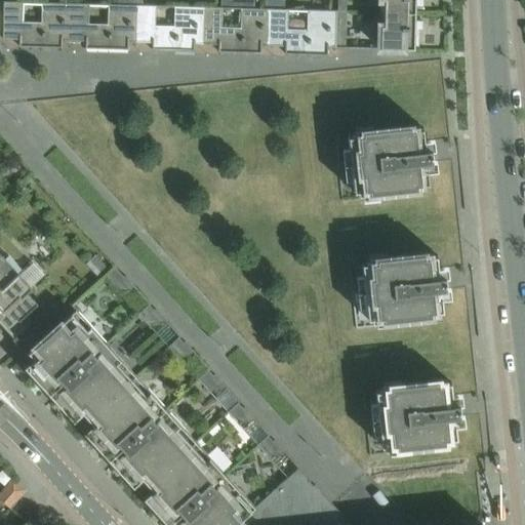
[(285,0),(266,0),(267,8),(270,8),(285,9),(285,0)]
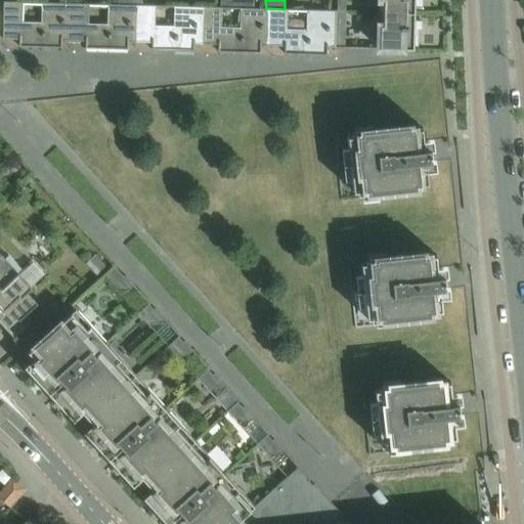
[(380,0),(381,12),(416,13),(415,0),(380,0)]
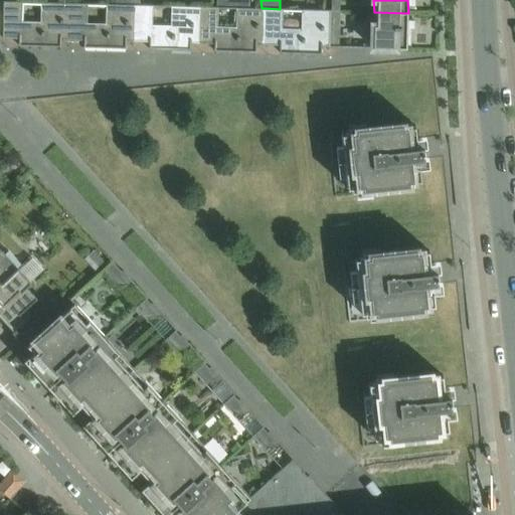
[(3,1),(2,38),(19,38),(19,45),(60,46),(61,39),(68,39),(69,3),(41,2),(40,21),(22,21),(22,2),(3,1)]
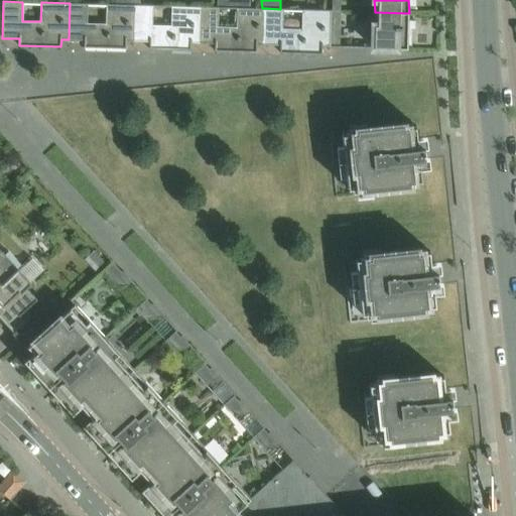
[(70,3),(69,39),(85,40),(84,47),(126,48),(126,41),(134,41),(135,5),(106,4),(106,23),(87,22),(88,3),(70,3)]
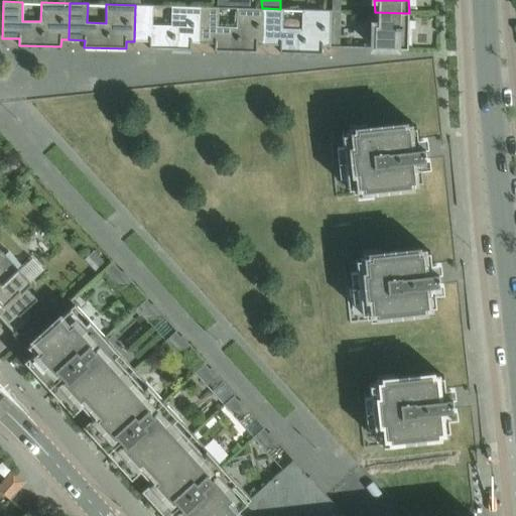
[(135,5),(134,41),(149,42),(149,49),(191,50),(191,43),(199,43),(201,6),(171,6),(171,25),(152,24),(153,5),(135,5)]
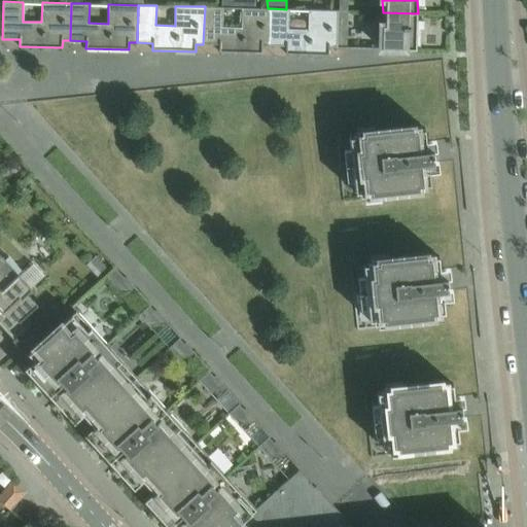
[(205,6),(203,44),(219,44),(219,51),(262,54),(262,46),(270,46),(271,8),(268,8),(242,7),(242,27),(222,27),(223,7),(205,6)]
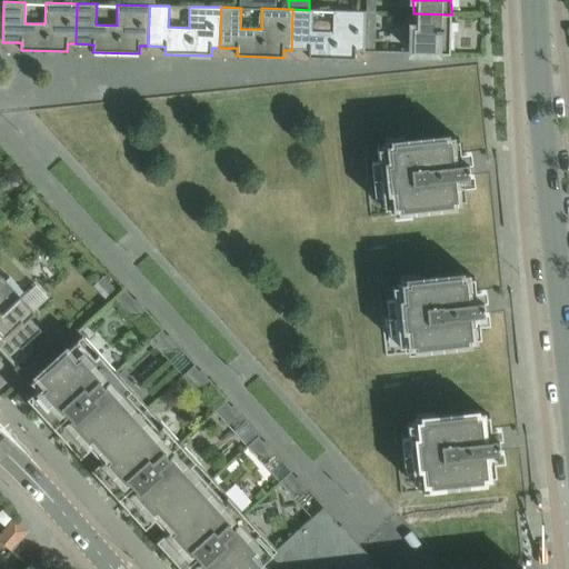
[(292,9),(291,50),(309,50),(309,58),(355,59),(356,51),(365,51),(366,22),(366,11),(358,11),(333,10),(332,31),(312,31),(312,10),(309,10),(292,9)]
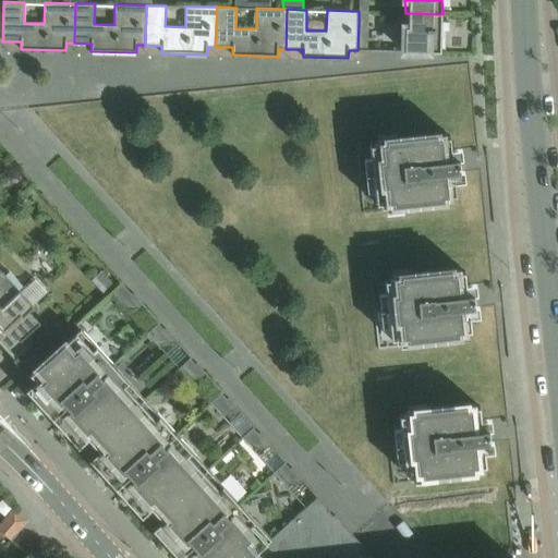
[(441,32),(443,14),(405,13),(404,52),(408,52),(408,56),(424,57),(424,52),(441,53),(441,49),(445,49),(446,32),(441,32)]
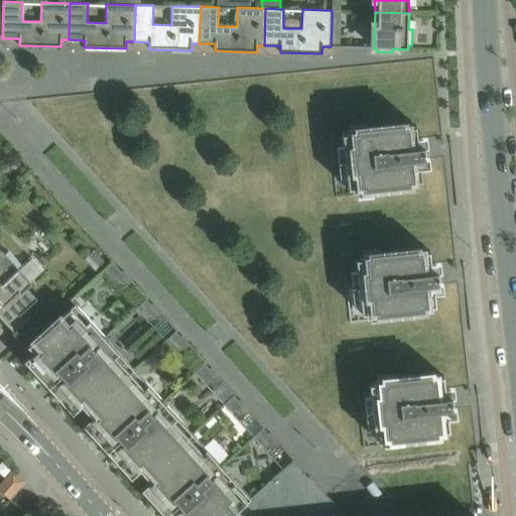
[(340,20),(332,20),(331,46),(340,47),(340,20)]
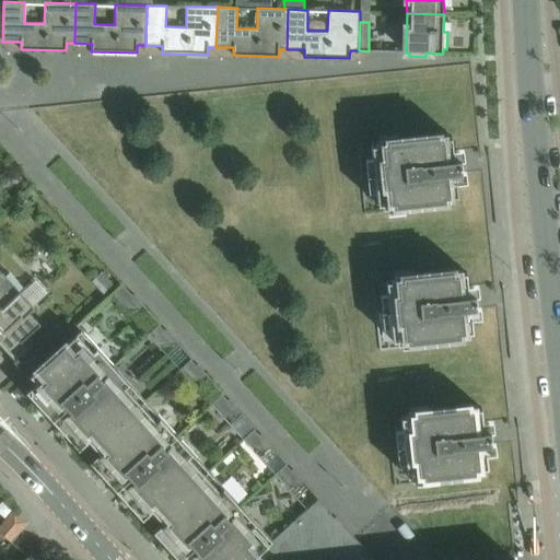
[(30,376),(20,385),(36,403),(49,417),(57,426),(69,440),(100,473),(113,487),(120,496),(132,510),(163,543),(176,557),(178,559),(498,559),(485,431),(481,408),(474,333),(471,310),(469,295),(467,272),(458,197),(456,174),(455,160),(452,137),(452,132),(448,133),(398,139),(380,141),(375,141),(359,143),(404,551),(371,555),(357,539),(336,516),(334,517),(329,513),(331,512),(318,498),(272,540),(208,470),(144,400),(81,330),(30,376)]
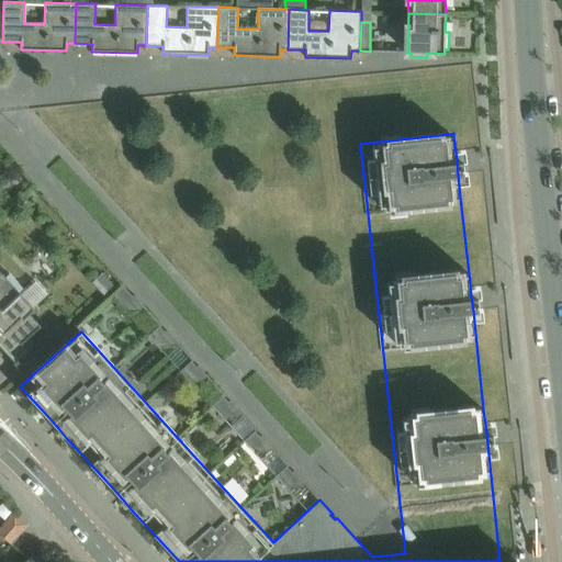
[(0,247),(1,247),(0,246),(0,347),(14,362),(27,349),(22,344),(41,326),(30,314),(35,308),(0,270),(0,247)]
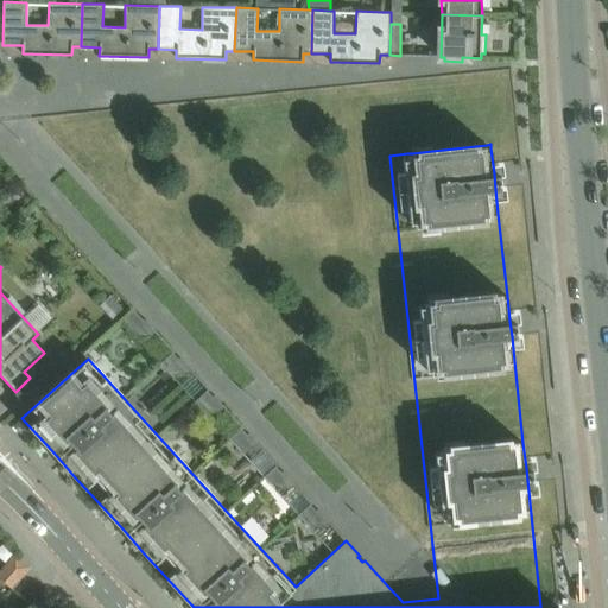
[(125,310),(111,295),(97,306),(113,322),(125,310)]
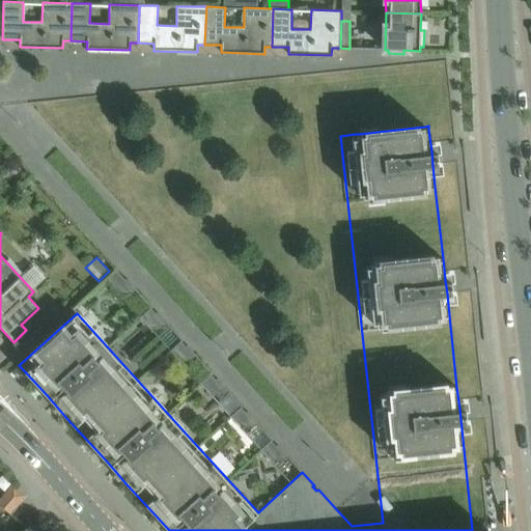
[(182,339),(170,350),(180,361),(195,360),(198,357),(187,345),(186,346),(180,341),(183,340),(182,339)]
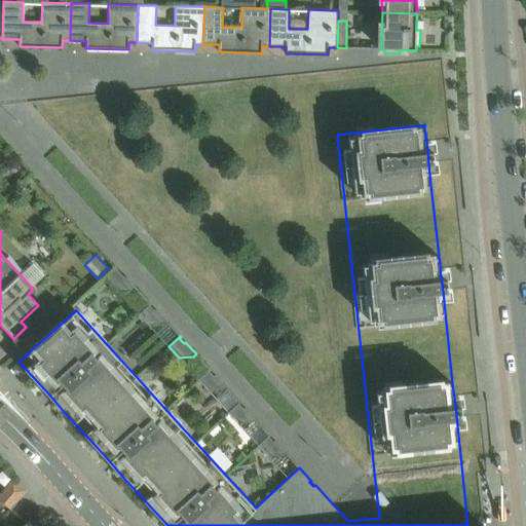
[(210,369),(198,379),(209,390),(223,389),(226,386),(215,375),(214,376),(209,371),(211,370),(210,369)]
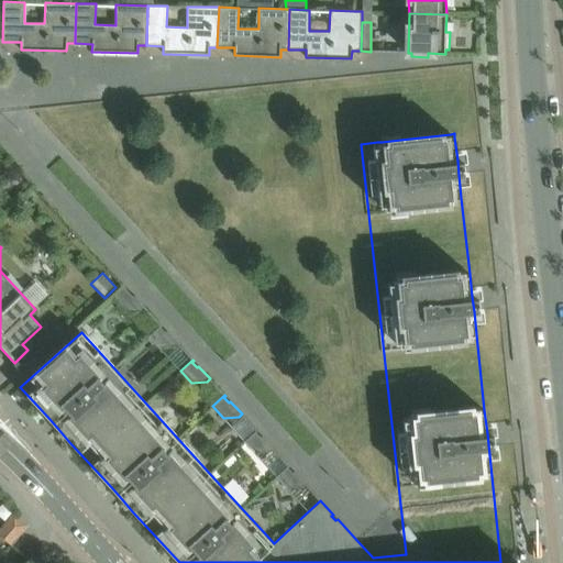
[(256,430),(244,441),(255,453),(271,452),(274,449),(262,435),(261,438),(255,432),(257,431),(256,430)]
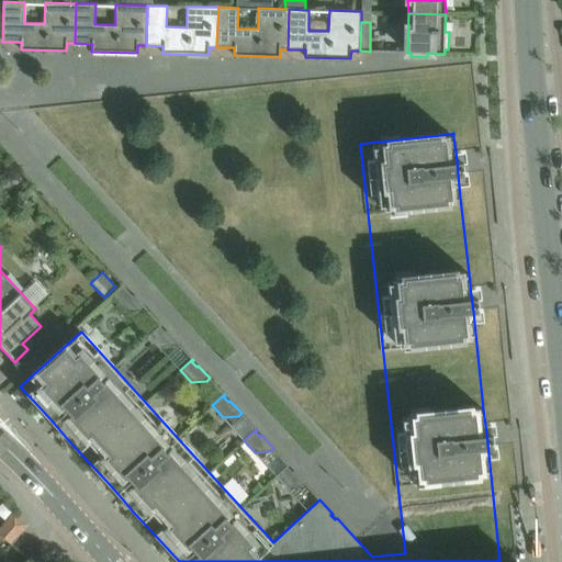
[(288,464),(276,475),(287,487),(302,486),(304,483),(293,470),(291,472),(287,467),(288,465),(288,464)]
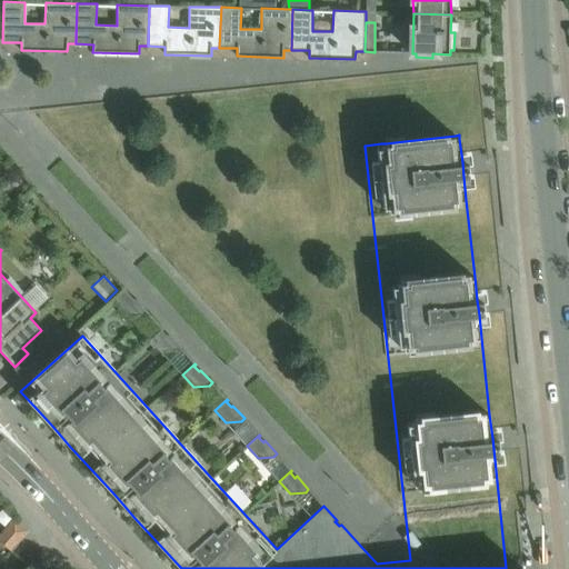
[(0,540),(10,549),(27,530),(13,519),(0,533),(0,540)]
